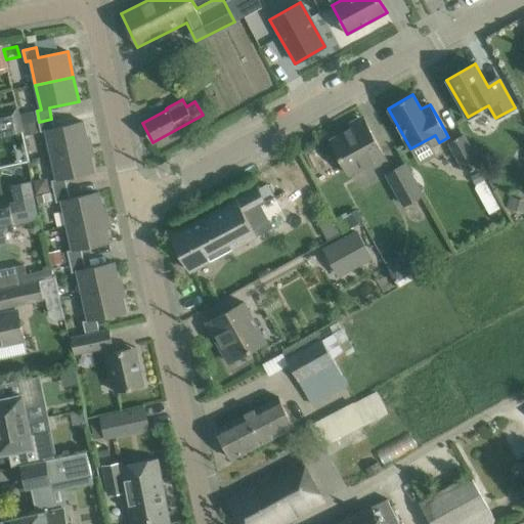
[(16,106),(0,110),(0,167),(29,162),(16,106)]
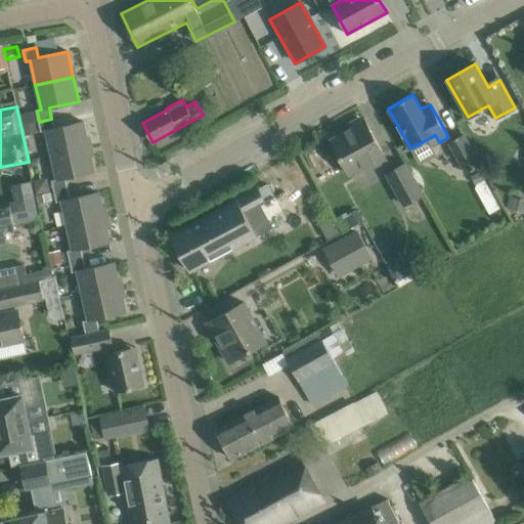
[(51,156),(89,146),(83,122),(53,128),(51,119),(39,122),(41,132),(46,131),(51,156)]
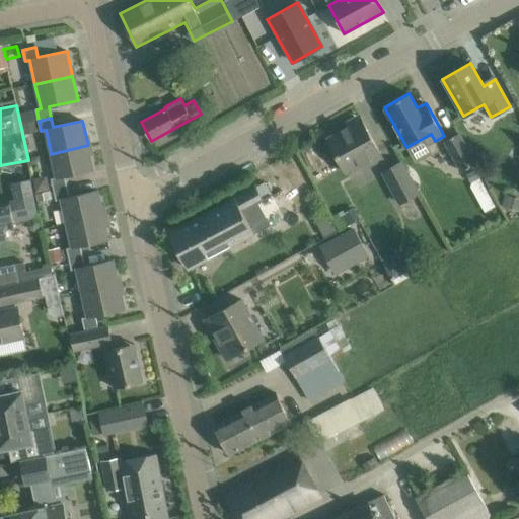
[(383,158),(372,138),(362,120),(327,139),(338,157),(339,157),(346,172),(365,162),(367,167),(383,158)]
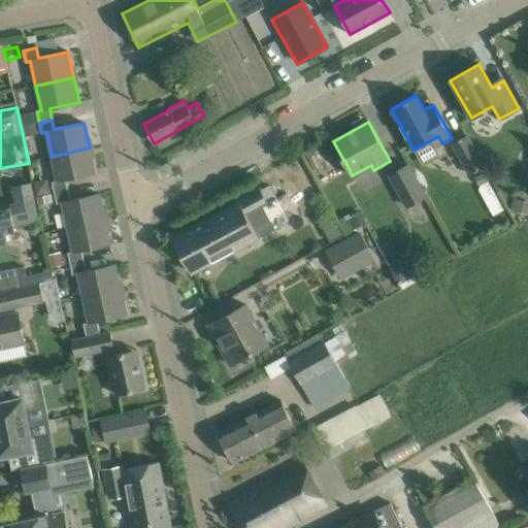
[(452,143),(469,174),(484,166),(466,135),(452,143)]
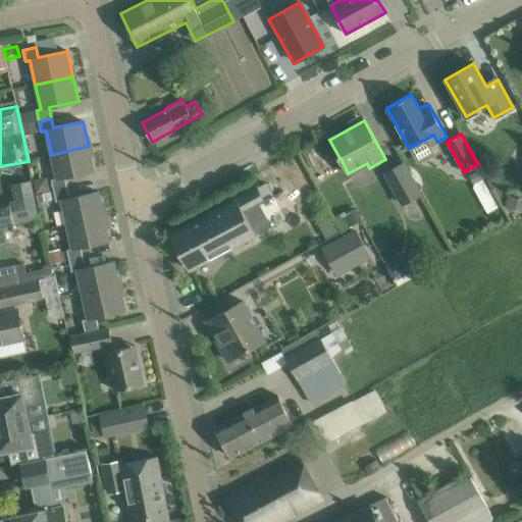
[(52,180),(54,191),(66,189),(64,178),(94,171),(89,146),(51,155),(57,179),(52,180)]
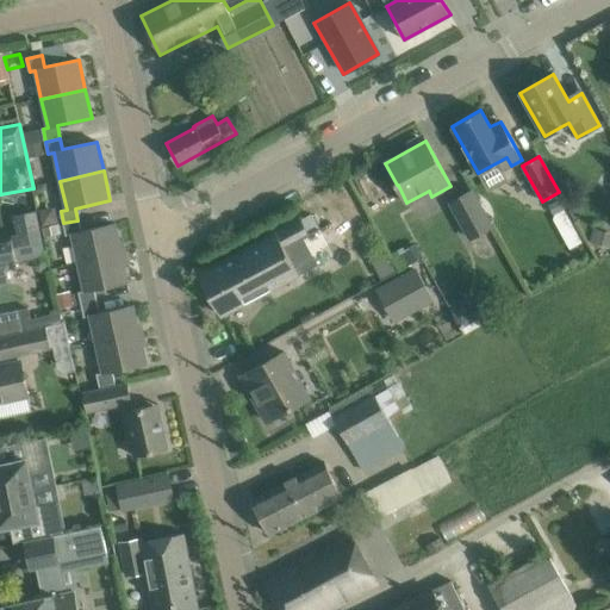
[(471,238),(491,228),(471,191),(450,201),(471,238)]
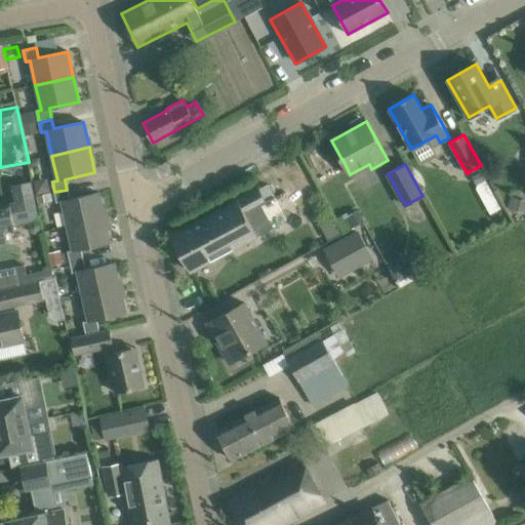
[(486,179),(481,171),(472,177),(476,185),(486,179)]
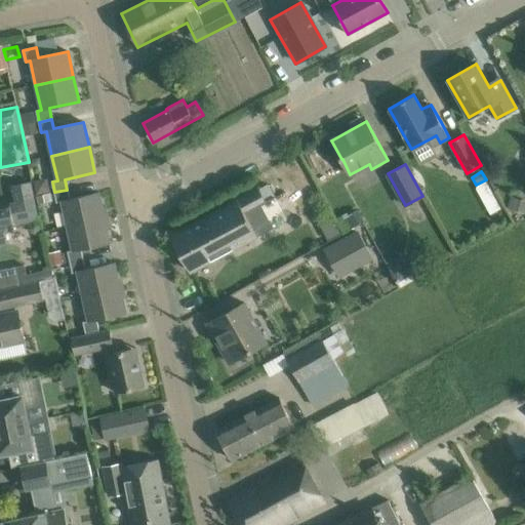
[(50,192),(47,177),(33,180),(36,195),(50,192)]
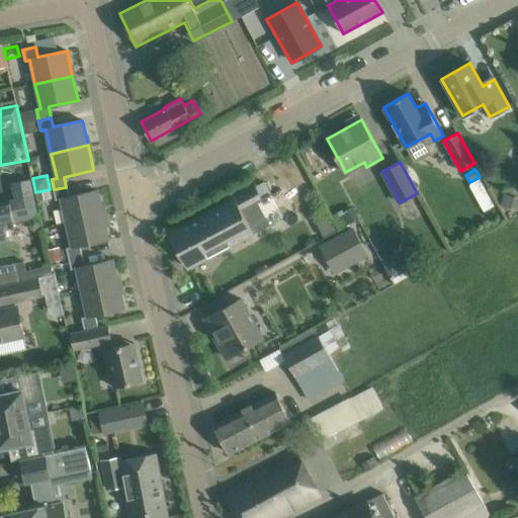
[(10,204),(9,200),(0,201),(0,225),(37,218),(31,185),(15,189),(18,202),(10,204)]
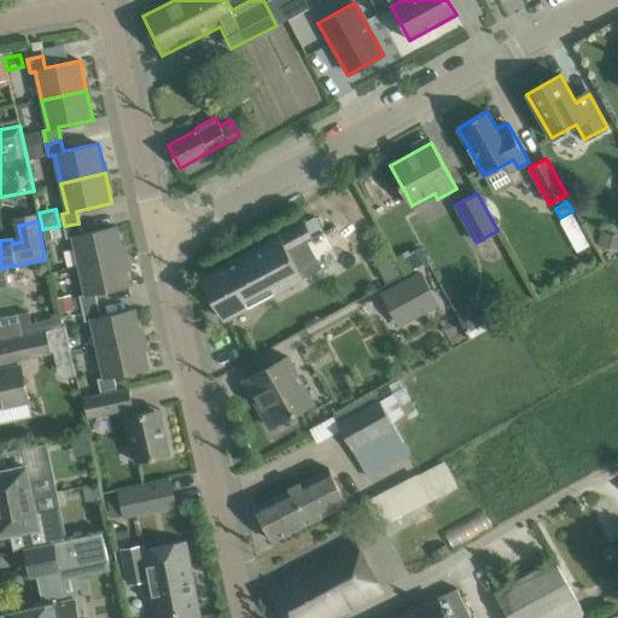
[(304,222),(202,278),(225,320),(303,279),(312,274),(320,269),(305,242),(313,237),(304,222)]
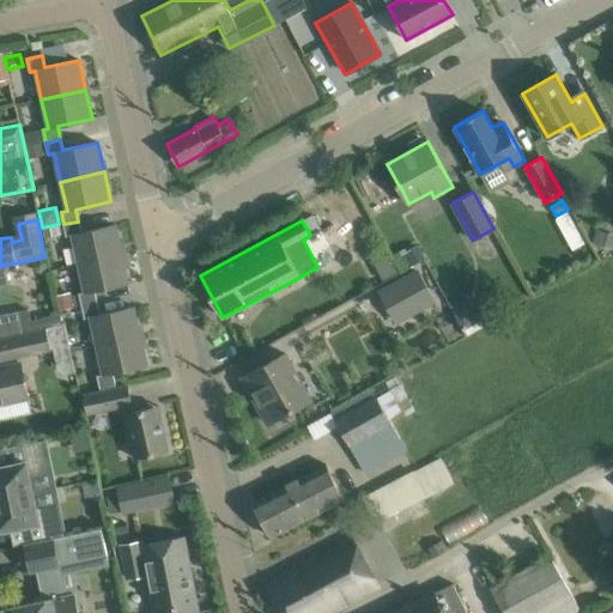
[(80,263),(122,254),(116,225),(80,232),(78,222),(64,224),(66,236),(74,234),(80,263)]
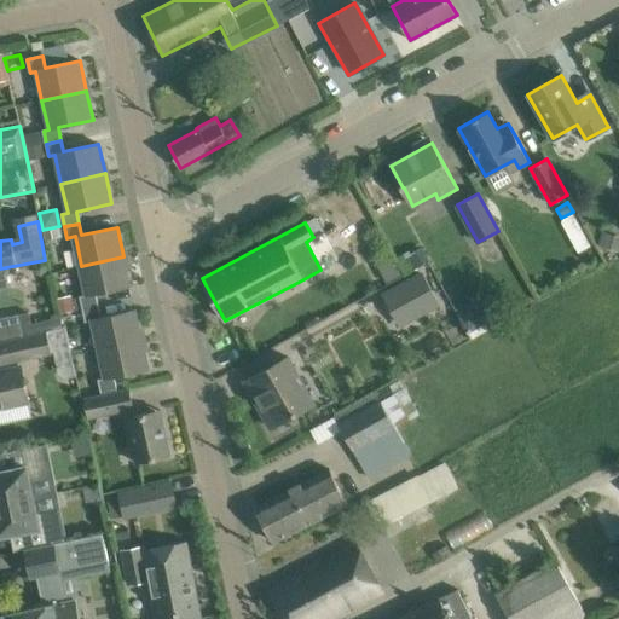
[(56,230),(44,232),(45,243),(57,241),(56,230)]
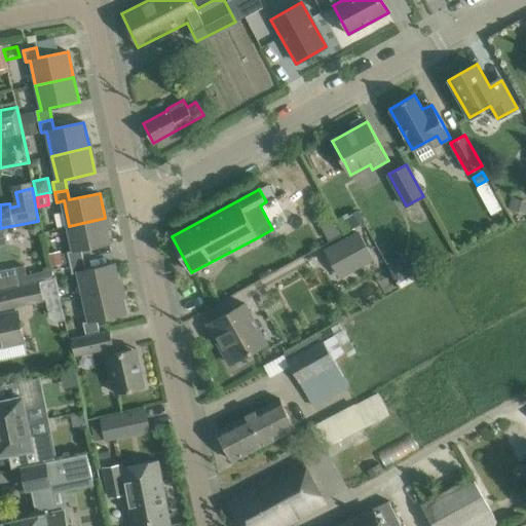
[(525,200),(513,196),(509,208),(525,213),(525,200)]
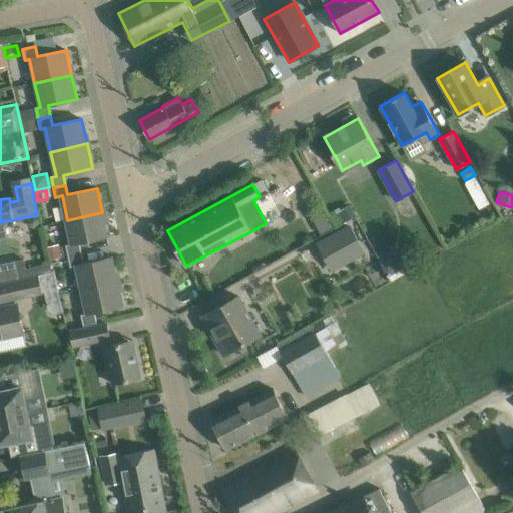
[(338,207),(328,213),(335,227),(355,216),(348,204),(339,210),(338,207)]
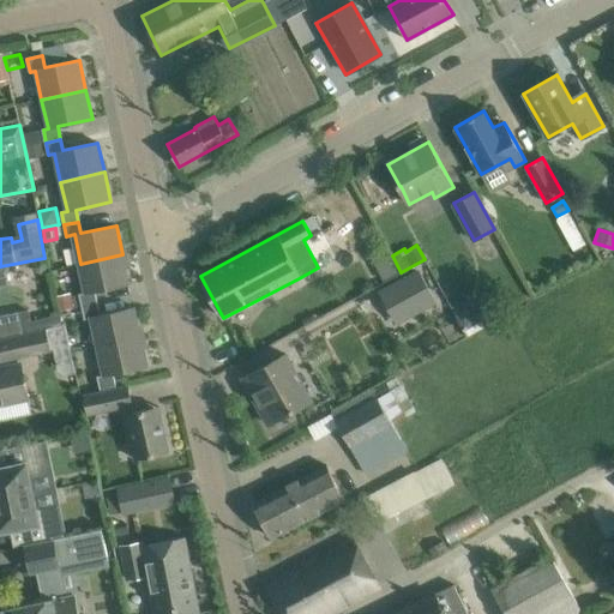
[(128,284),(122,254),(80,264),(88,293),(80,295),(83,306),(97,304),(94,292),(128,284)]
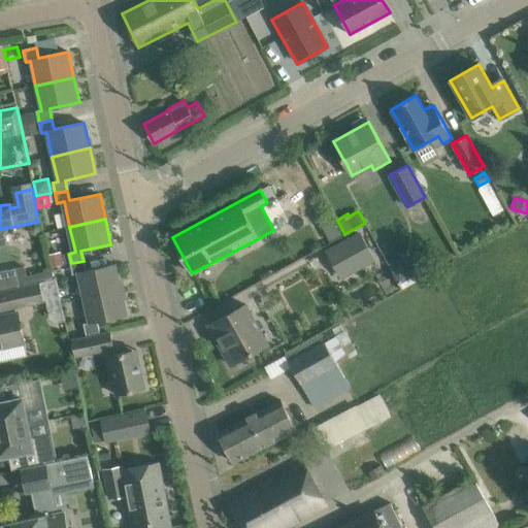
[(325,227),(323,228),(328,239),(341,232),(335,221),(325,227)]
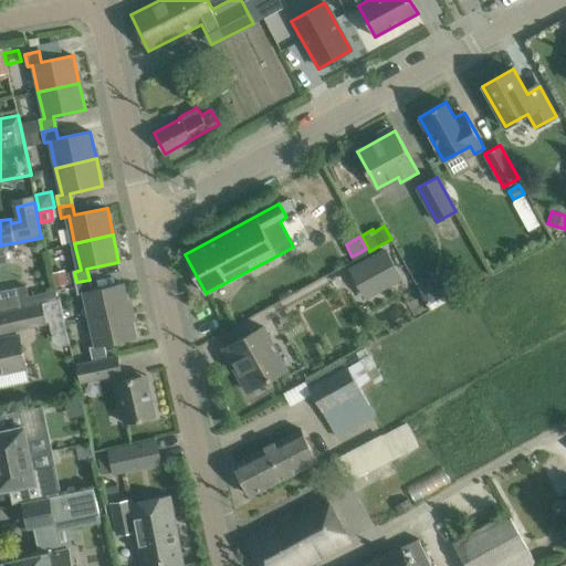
[(31,245),(31,247),(31,248),(32,248),(32,249),(32,250),(33,250),(33,251),(34,251),(35,251),(35,252),(37,252),(38,252),(38,251),(39,251),(40,251),(41,250),(42,249),(42,248),(42,247),(43,247),(43,245),(42,245),(42,244),(42,243),(42,242),(41,242),(41,241),(40,241),(39,241),(39,240),(38,240),(37,240),(35,240),(35,241),(34,241),(33,241),(33,242),(32,242),(32,243),(31,244),(31,245)]
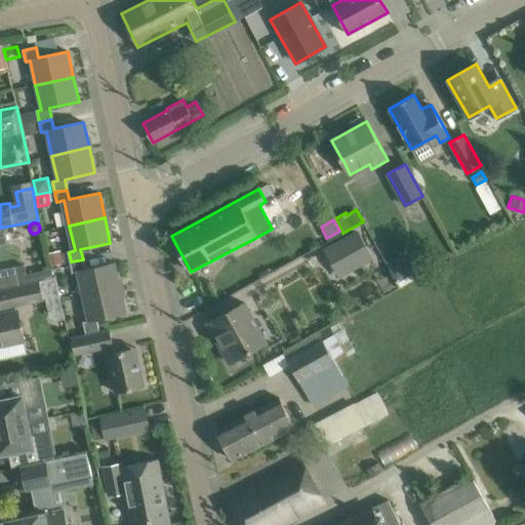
[(345,237),(325,247),(333,261),(353,251),(359,265),(374,256),(359,229),(345,237)]
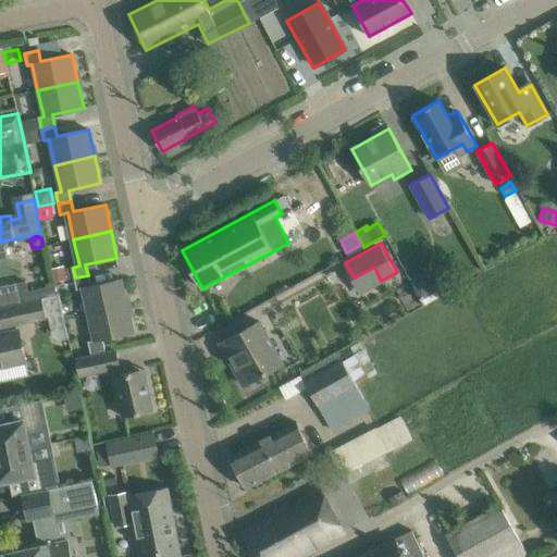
[(52,269),(56,282),(73,279),(71,268),(65,269),(65,265),(52,269)]
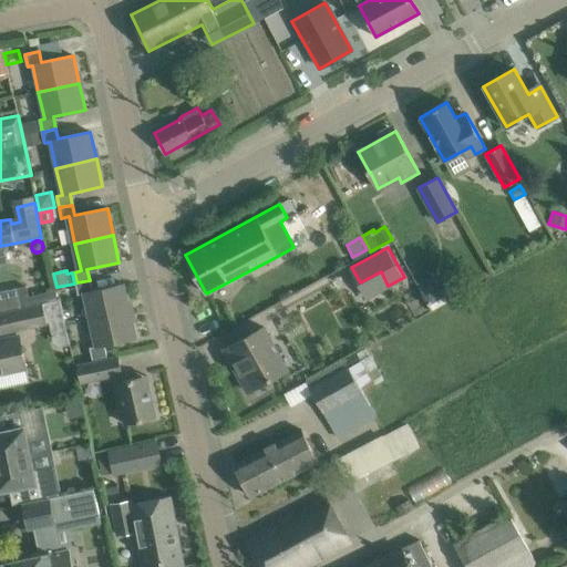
[(85,292),(91,320),(130,311),(124,284),(92,291),(90,280),(76,282),(80,294),(85,292)]
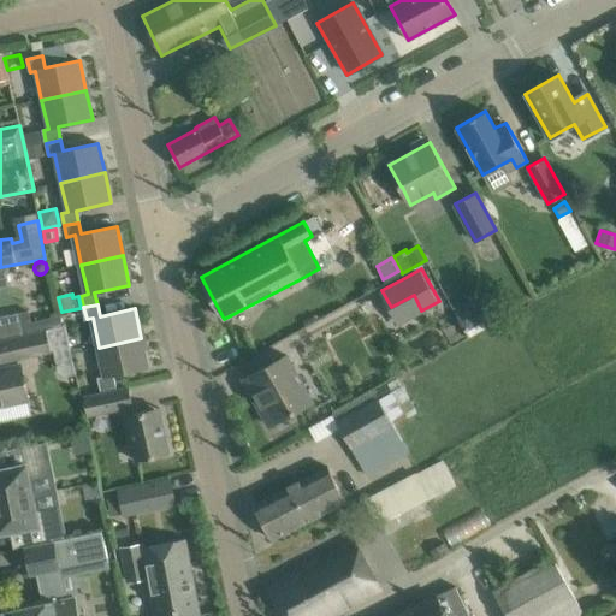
[(0,339),(48,331),(46,319),(31,321),(29,312),(0,318),(0,339)]
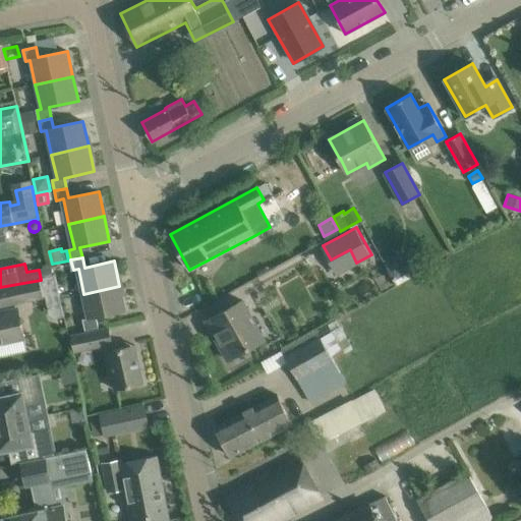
[(55,277),(41,280),(0,287),(0,343),(29,337),(21,307),(18,308),(17,302),(46,296),(50,314),(55,319),(64,316),(55,277)]
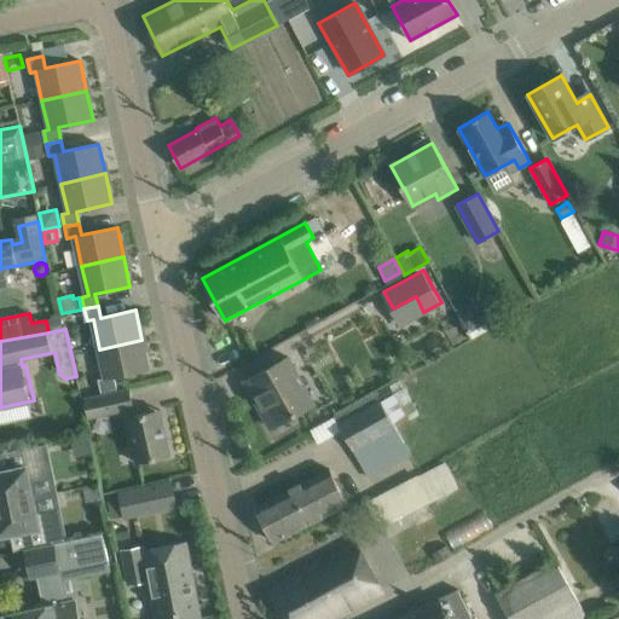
[(106,379),(99,380),(81,385),(84,397),(103,392),(116,389),(114,377),(149,369),(142,340),(99,350),(106,379)]
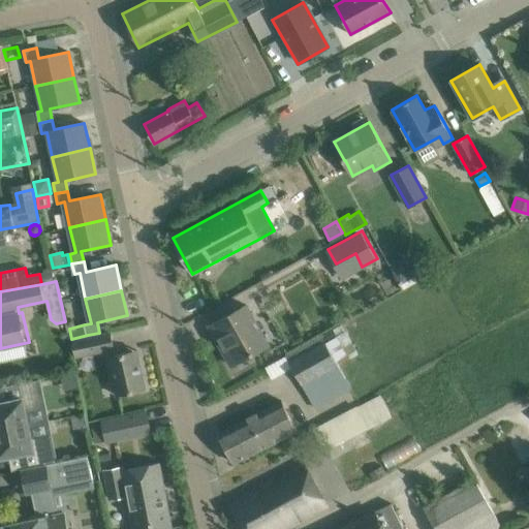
[(237,363),(254,352),(268,344),(246,305),(209,325),(218,343),(223,340),(237,363)]
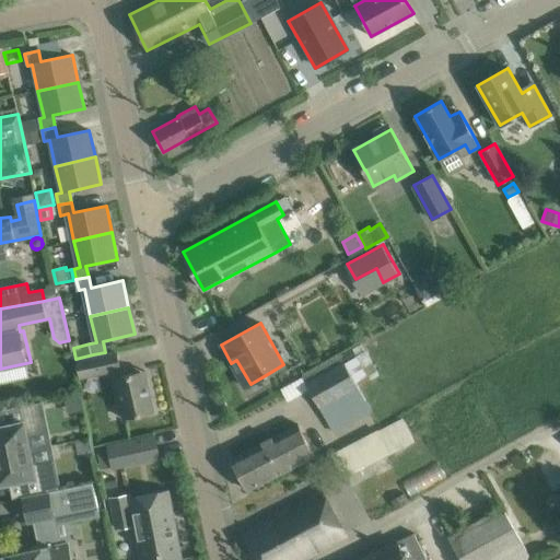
[(142,384),(140,372),(121,376),(116,352),(77,362),(80,378),(113,371),(115,377),(114,377),(124,419),(153,412),(147,383),(142,384)]
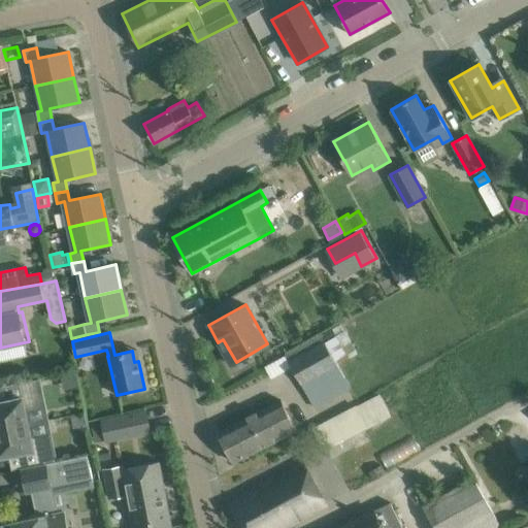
[(350,388),(336,363),(324,341),(290,360),(316,407),(350,388)]
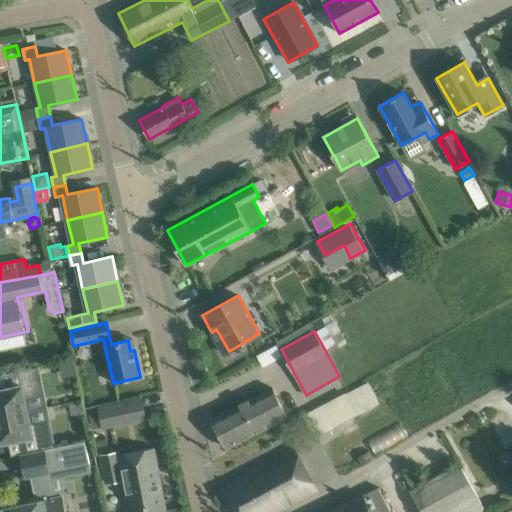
[(74,361),(61,363),(62,378),(76,376),(74,361)]
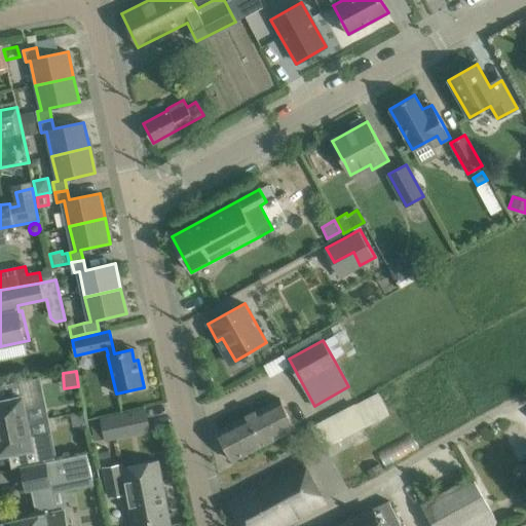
[(0,427),(30,422),(27,406),(34,404),(29,379),(4,384),(7,399),(0,401),(0,427)]
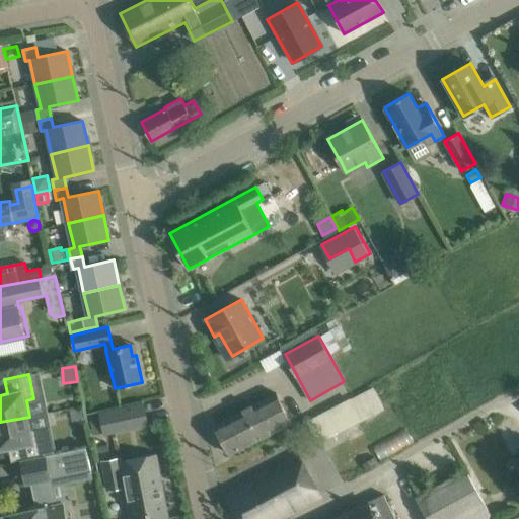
[(383,410),(382,405),(373,389),(308,423),(318,443),(383,410)]
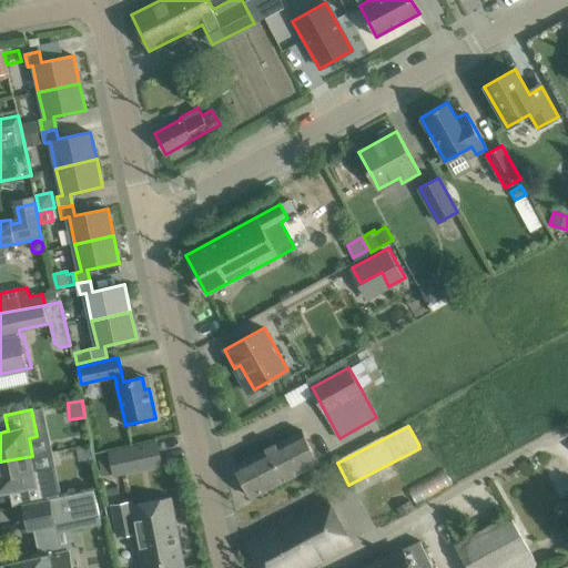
[(251,497),(270,487),(318,463),(302,430),(234,465),(251,497)]
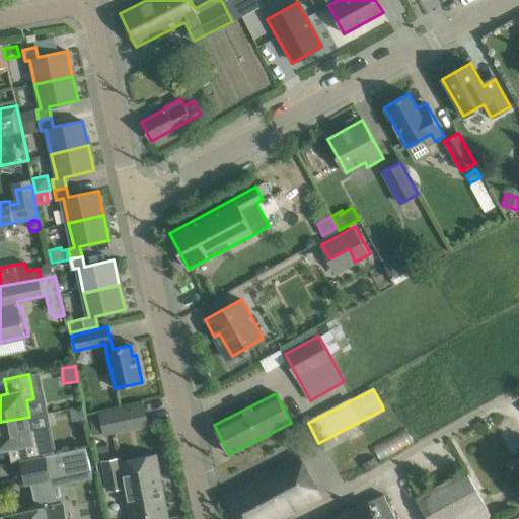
[(123,405),(99,411),(104,434),(128,428),(123,405)]
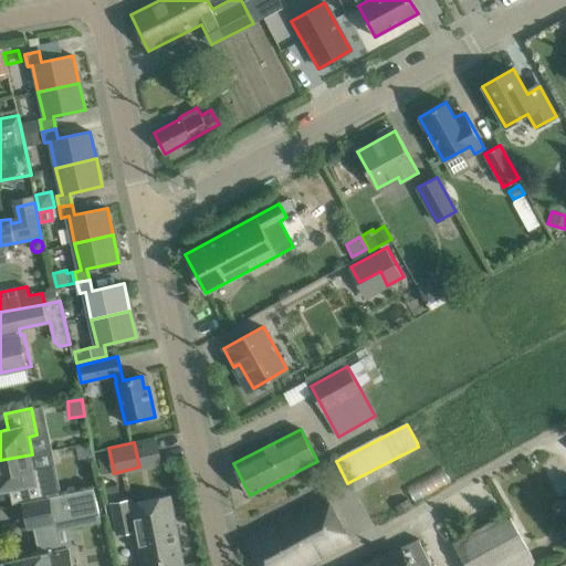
[(431,453),(394,474),(408,500),(446,479),(431,453)]
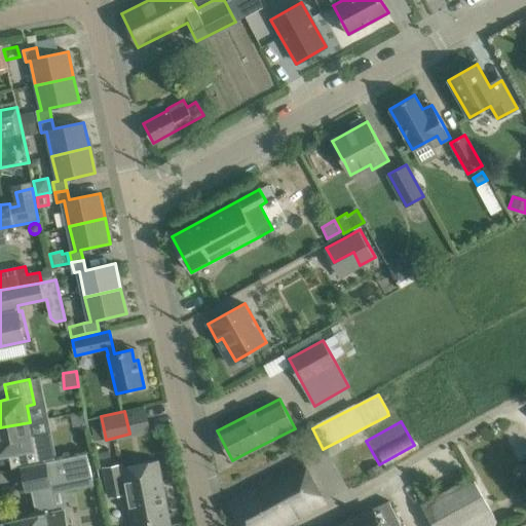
[(33,437),(30,422),(0,427),(0,455),(19,452),(22,466),(33,464),(45,461),(40,435),(33,437)]
